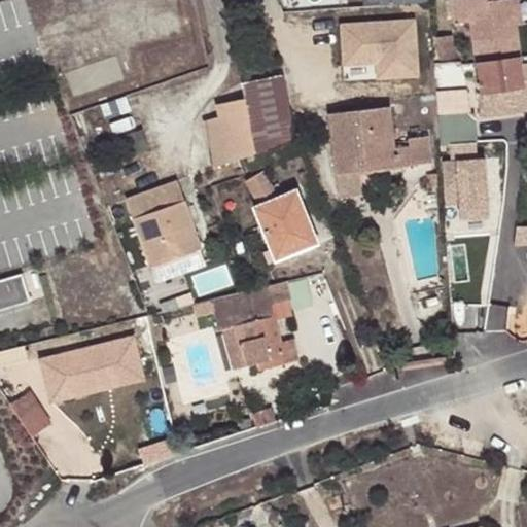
[(483,0),(448,0),(452,24),(468,21),(479,95),(484,94),(487,110),(526,103),(526,64),(520,65),(515,25),(511,0),(493,0),(483,1),(483,0)]
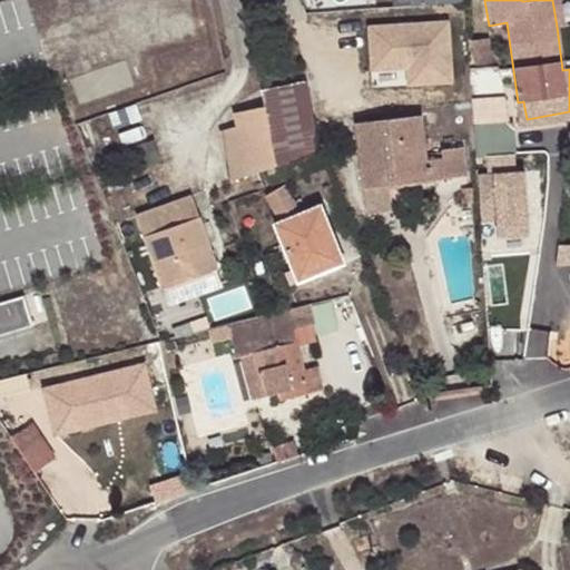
[(552,0),(557,27),(564,27),(559,0),(552,0)]
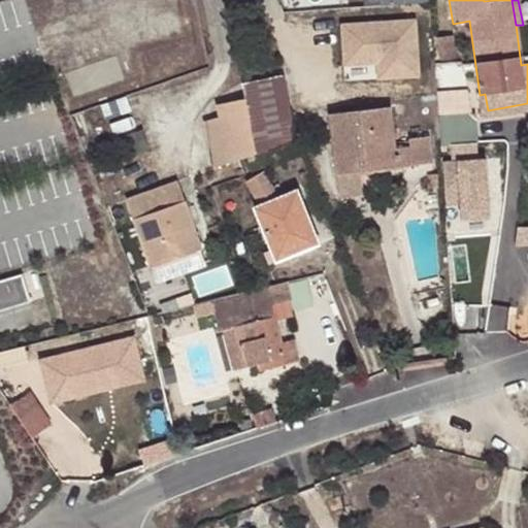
[(373,63),(373,77),(420,75),(418,15),(337,20),(339,64),(373,63)]
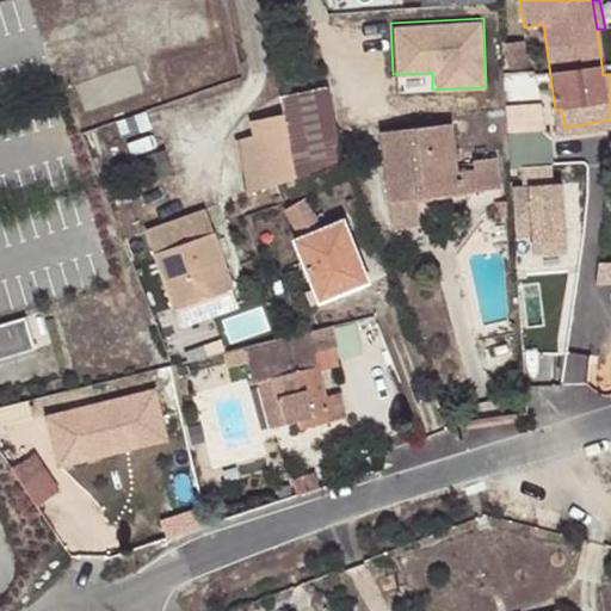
[(279,98),(290,154),(295,177),(344,161),(337,141),(326,88),(279,98)]
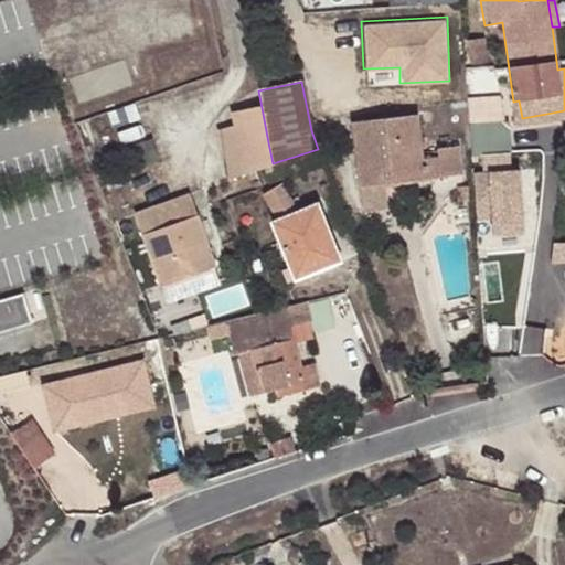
[(467,99),(468,125),(501,121),(500,97),(467,99)]
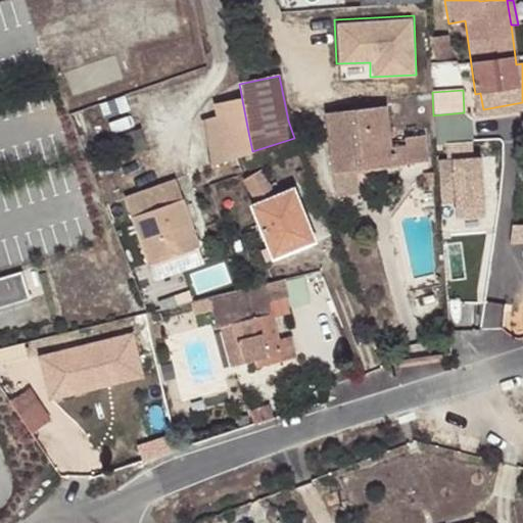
[(324,113),(332,173),(353,169),(426,160),(423,136),(403,137),(406,144),(391,146),(386,106),(324,113)]
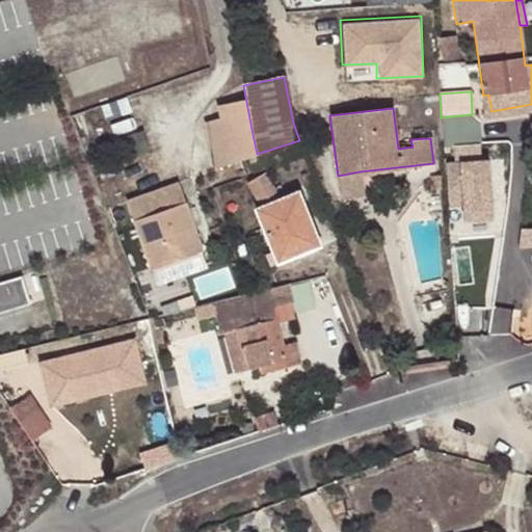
[(441,117),(444,147),(453,145),(473,144),(478,144),(476,114),(472,114),(441,117)]
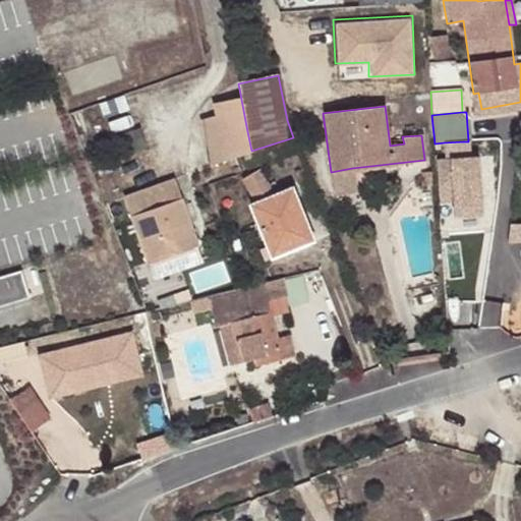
[(251,151),(247,131),(229,137),(234,159),(236,158),(242,155),(251,151)]
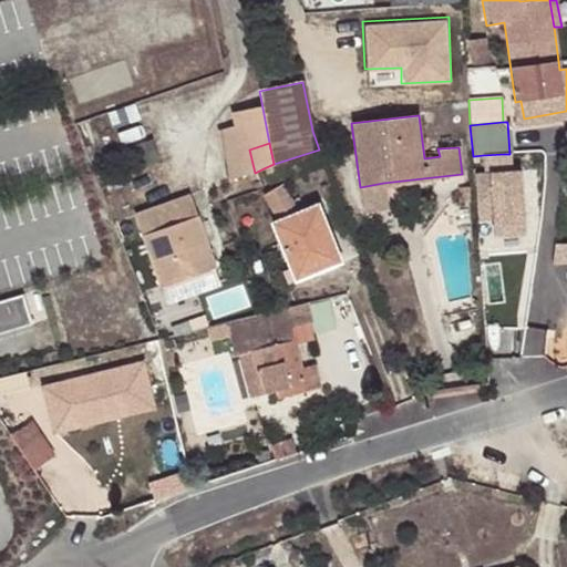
[(485,171),(505,169),(504,154),(483,155),(485,171)]
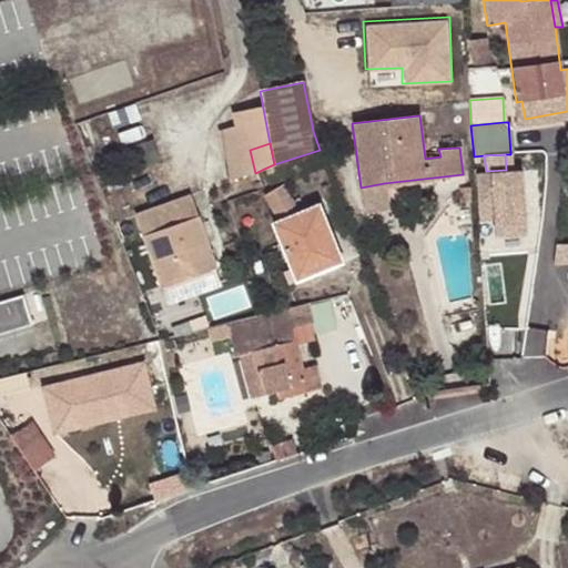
[(277,179),(274,164),(264,169),(267,182),(277,179)]
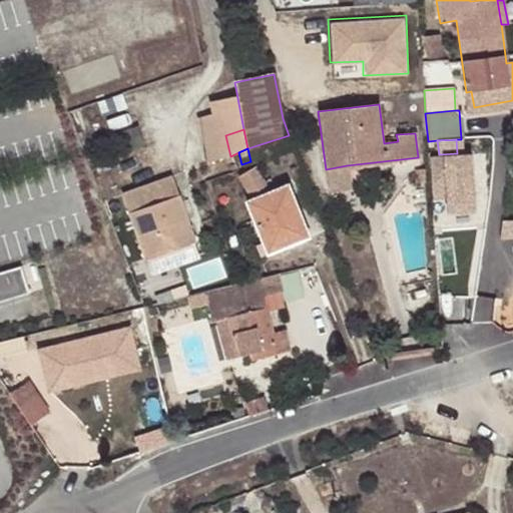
[(430,159),(433,198),(473,196),(470,156),(430,159)]
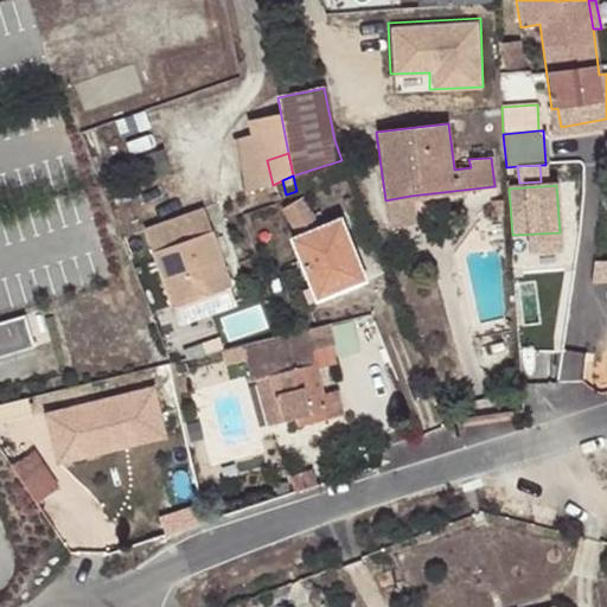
[(388,215),(393,227),(415,224),(410,196),(385,200),(388,215)]
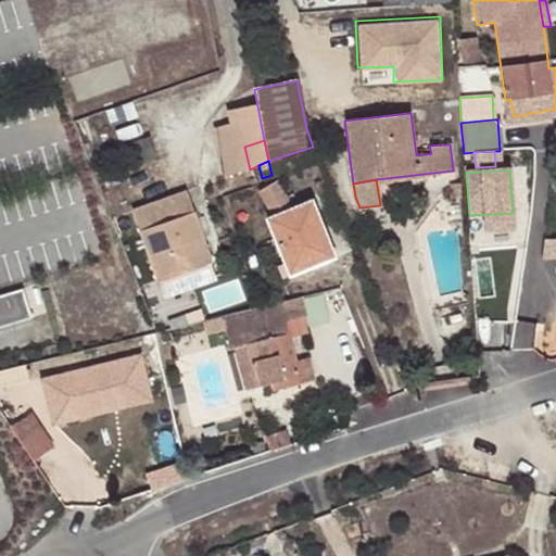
[(292,210),(276,180),(257,191),(274,216),(267,219),(289,274),(332,257),(311,201),(292,210)]
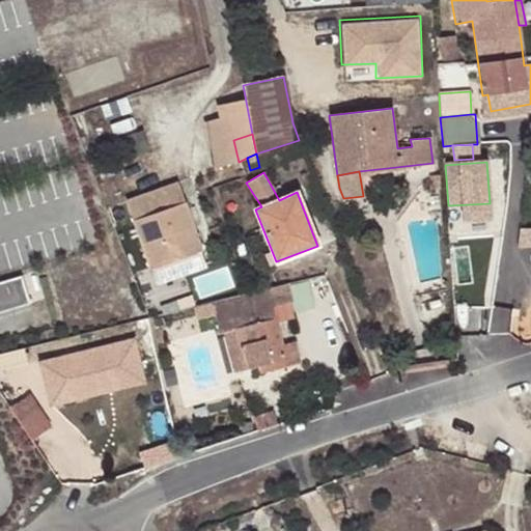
[(440,188),(438,174),(428,174),(429,189),(440,188)]
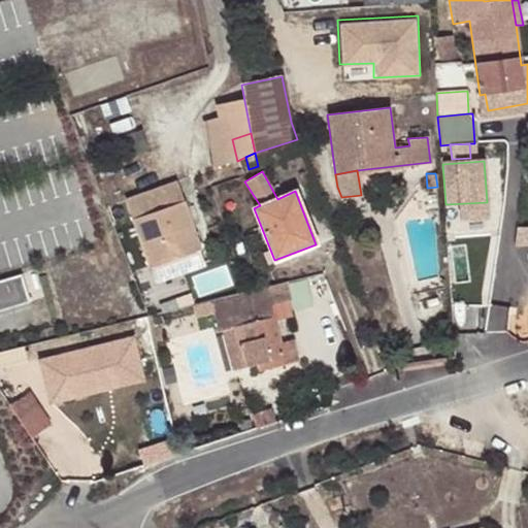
[(202,248),(177,180),(125,198),(149,266),(152,266),(200,249),(202,248)]
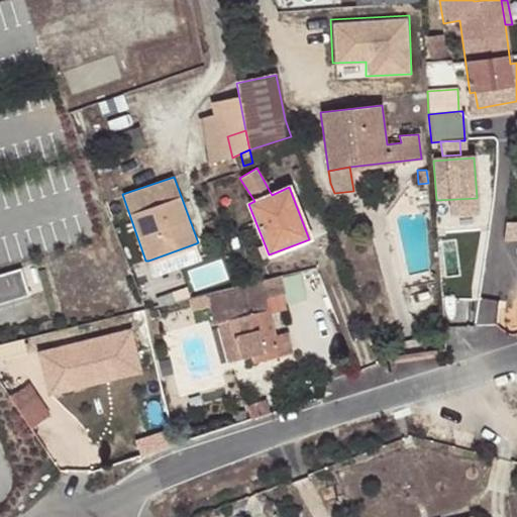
[(196,243),(148,261),(153,275),(200,259),(196,243)]
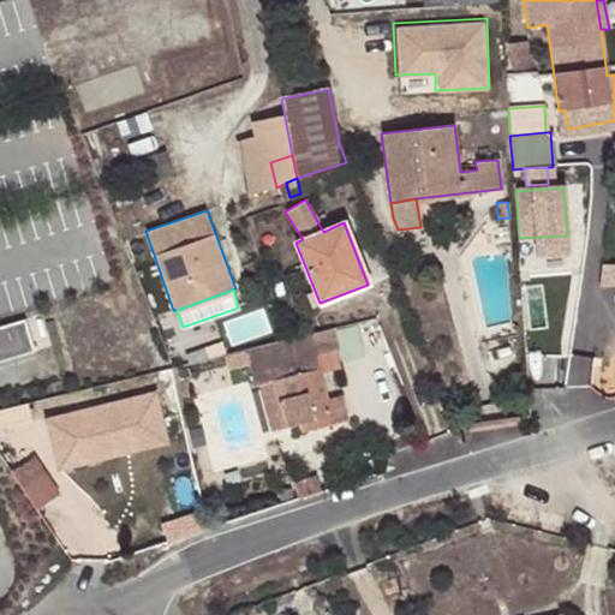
[(0,359),(39,352),(33,320),(0,324),(0,359)]
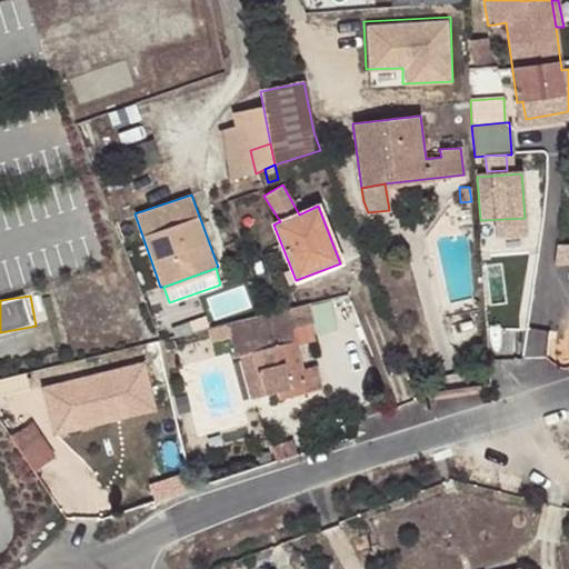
[(263,315),(227,323),(235,356),(239,355),(250,352),(261,396),(277,392),(287,390),(288,399),(322,390),(316,365),(305,368),(292,325),(311,320),(307,305),(263,315)]
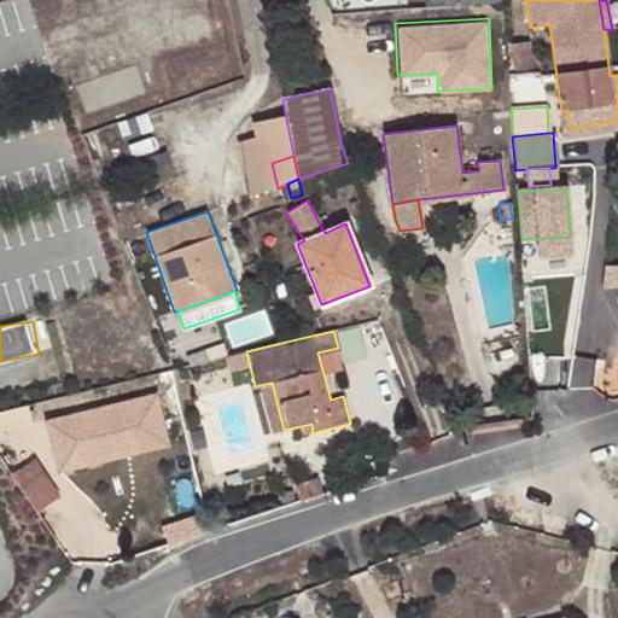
[(260,385),(272,433),(284,430),(272,383),(260,385)]
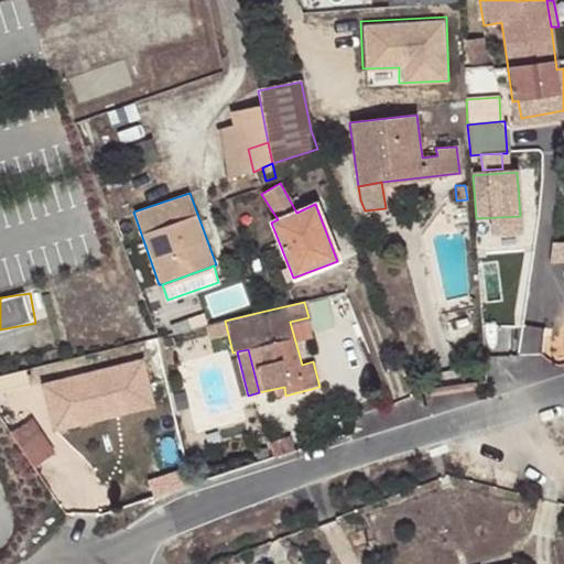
[(28,375),(25,369),(0,375),(0,409),(7,404),(0,396),(0,393),(30,386),(29,382),(32,381),(30,375),(28,375)]
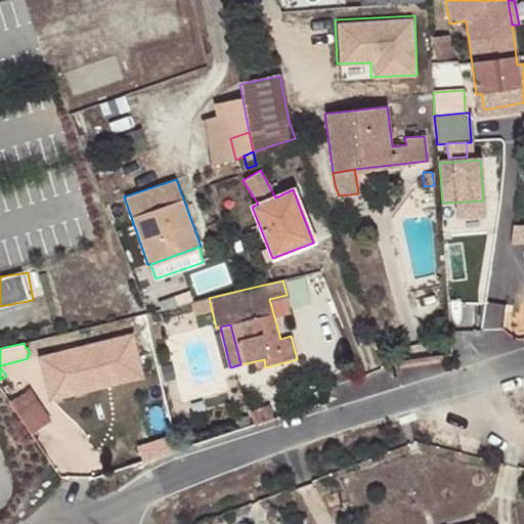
[(264,359),(255,361),(258,368),(265,367),(264,359)]
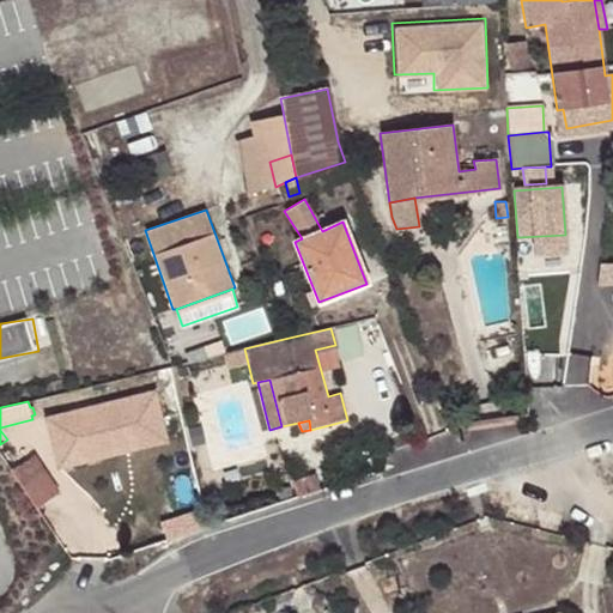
[(12,471),(37,509),(59,492),(34,456),(12,471)]
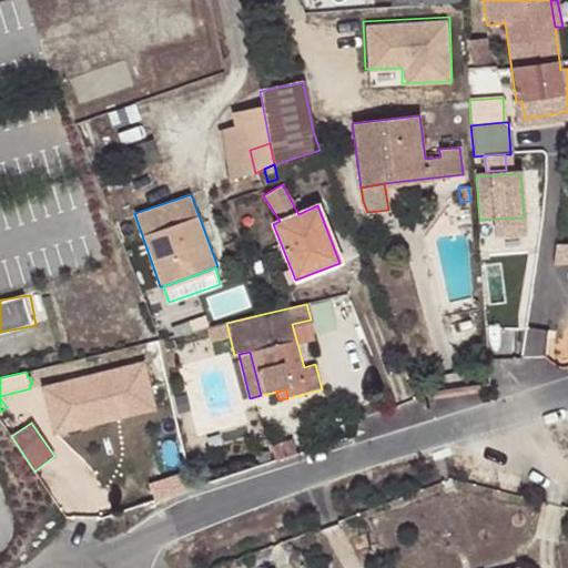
[(271,445),(275,460),(297,454),(293,439),(271,445)]
